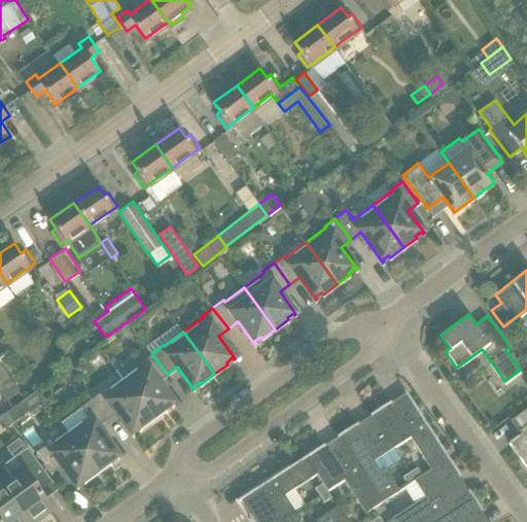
[(157,381),(167,374),(151,353),(140,360),(142,362),(123,377),(153,419),(167,409),(165,407),(171,403),(173,405),(174,404),(157,381)]
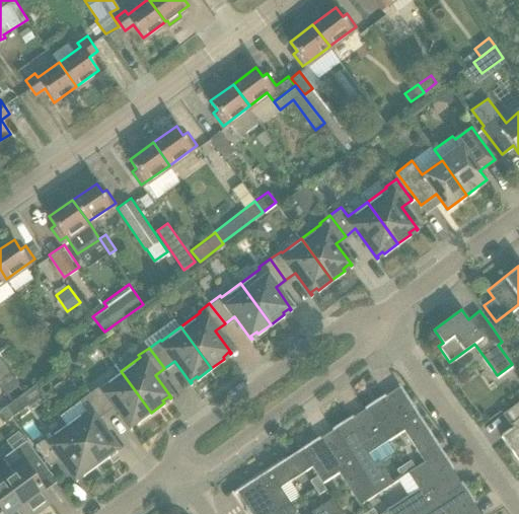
[(0,357),(0,386),(4,393),(18,383),(0,357)]
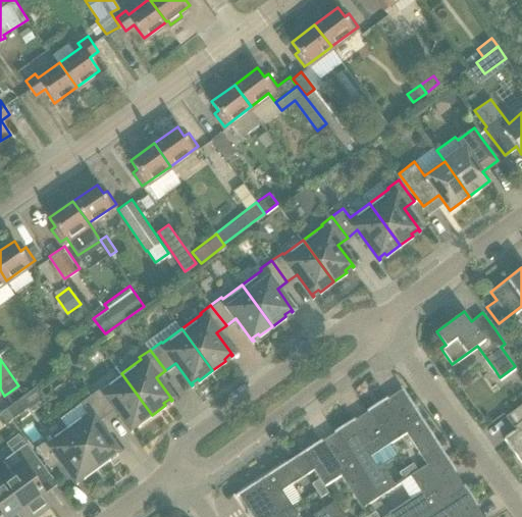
[(152,415),(121,373),(102,388),(100,385),(90,394),(105,415),(115,408),(132,429),(133,429),(131,427),(137,422),(139,424),(152,415)]
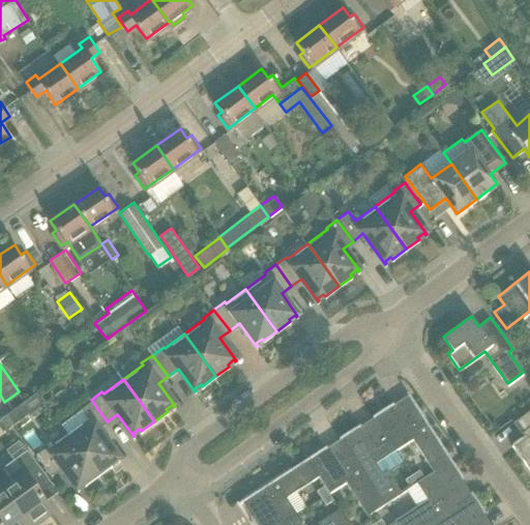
[(374,414),(377,418),(395,448),(412,438),(433,470),(451,459),(408,391),(407,392),(410,397),(393,407),(391,402),(374,414)]
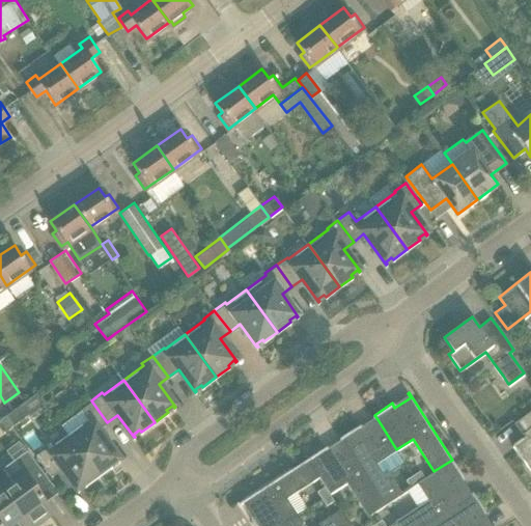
[(96,430),(107,422),(91,400),(80,409),(87,418),(82,422),(72,430),(67,433),(99,475),(112,465),(111,463),(117,459),(118,461),(119,460),(96,430)]
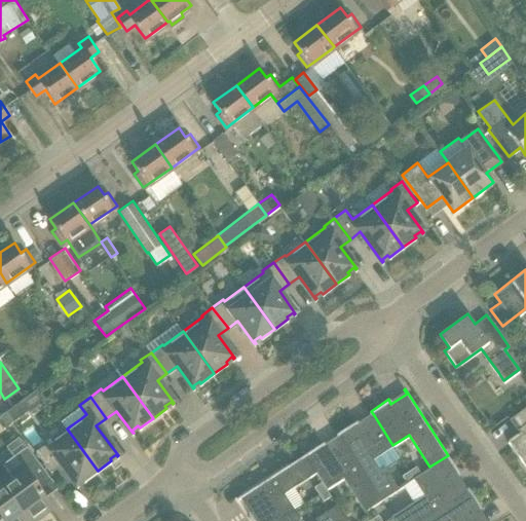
[(20,400),(5,410),(12,420),(27,410),(20,400)]
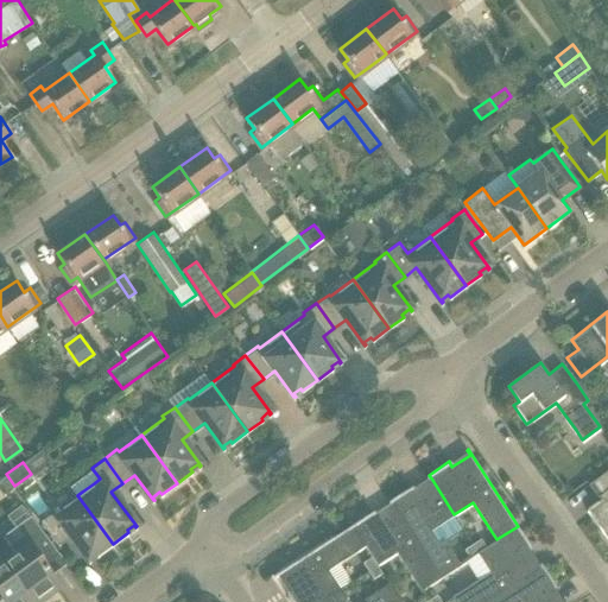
[(607,468),(594,479),(595,479),(603,490),(599,494),(601,498),(587,508),(607,537),(607,468)]
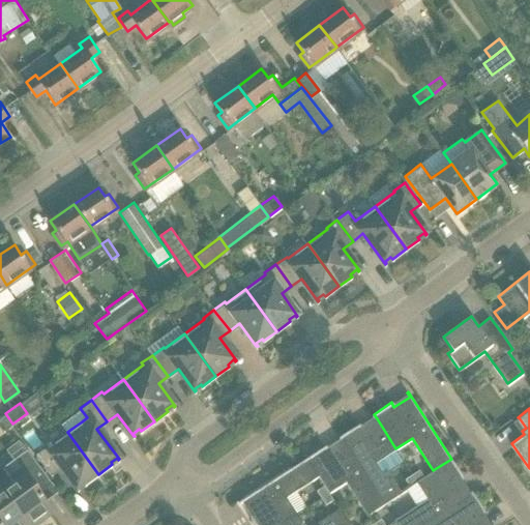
[(12,424),(5,413),(0,416),(0,418),(6,428),(12,424)]
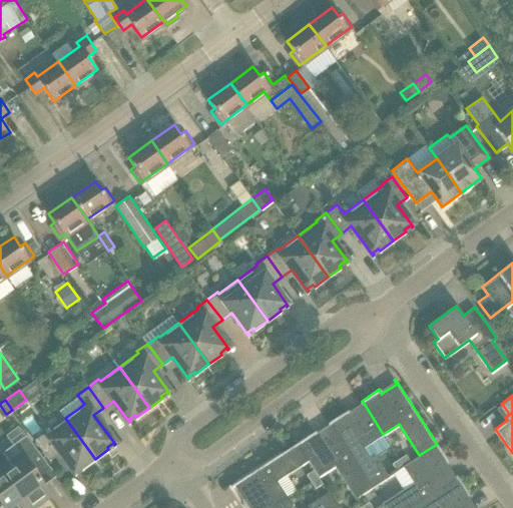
[(347,410),(329,422),(332,426),(372,487),(389,476),(375,455),(391,445),(383,434),(365,405),(349,415),(347,410)]
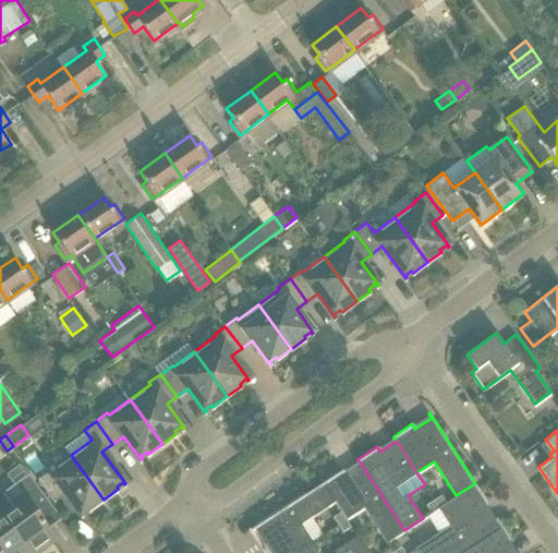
[(104,500),(71,455),(50,470),(49,469),(37,478),(53,501),(64,492),(82,516),(83,515),(82,513),(87,508),(89,511),(104,500)]
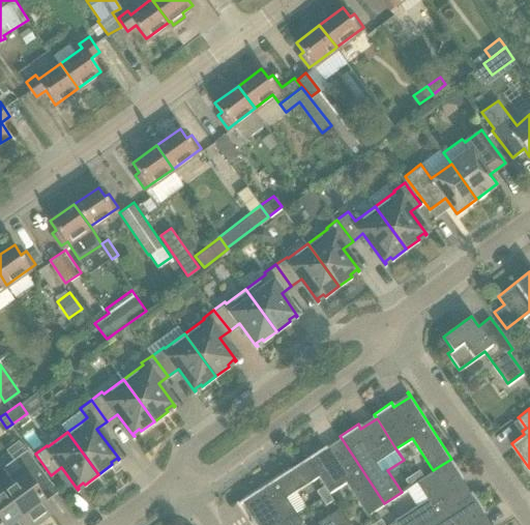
[(346,480),(367,515),(384,503),(343,440),(327,449),(324,445),(306,457),(319,475),(318,475),(324,485),(328,492),(346,480)]
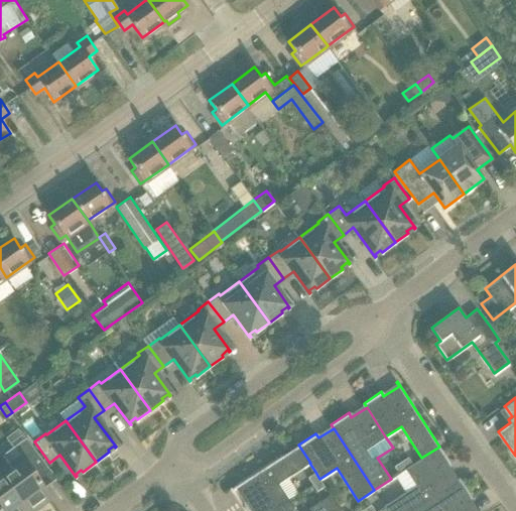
[(26,436),(12,446),(3,454),(8,461),(14,470),(2,479),(25,510),(30,510),(50,496),(38,480),(38,477),(49,469),(37,453),(26,436)]
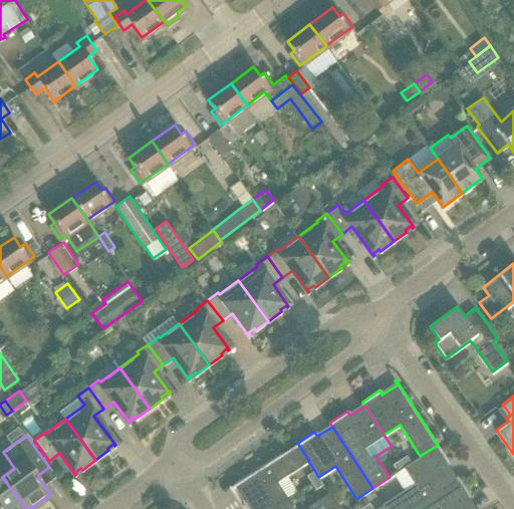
[(267,508),(287,497),(277,481),(308,461),(309,461),(297,443),(233,485),(233,486),(238,483),(247,498),(243,501),(248,508),(267,508)]
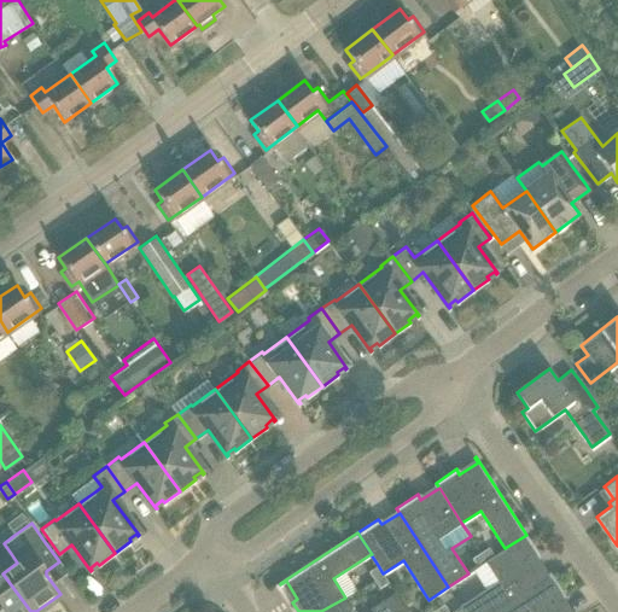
[(540,555),(526,535),(505,548),(494,555),(487,561),(485,561),(497,581),(484,588),(459,605),(464,611),(491,611),(546,577),(534,558),(540,555)]
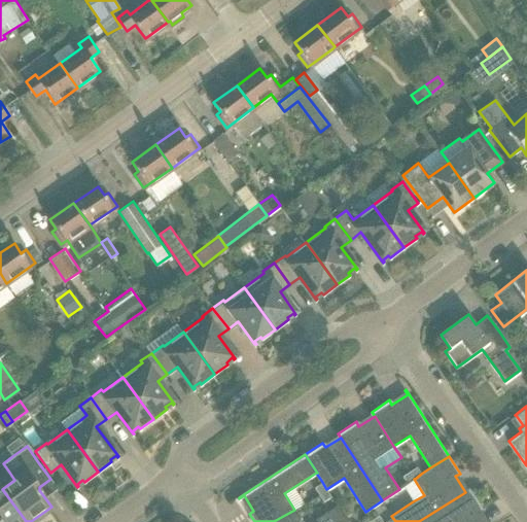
[(417,466),(410,471),(415,479),(421,474),(419,470),(417,466)]
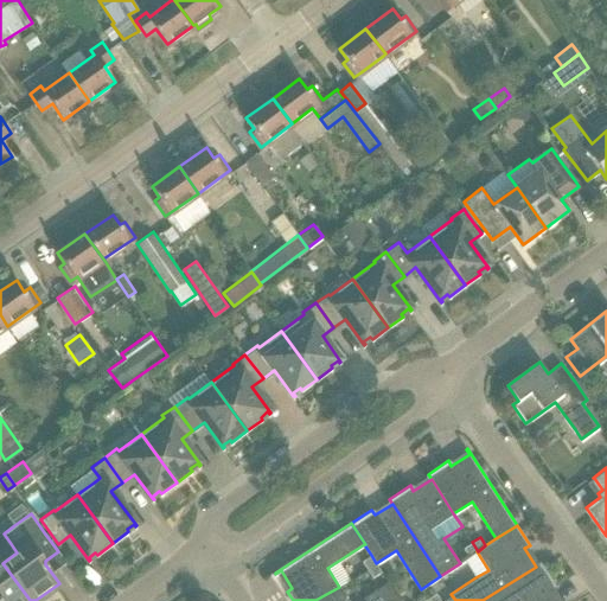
[(478,551),(472,542),(464,548),(470,556),(477,551),(478,551)]
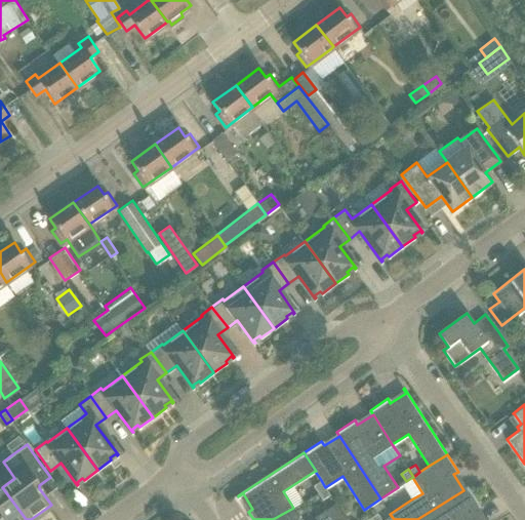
[(325,487),(321,480),(314,484),(318,491),(325,487)]
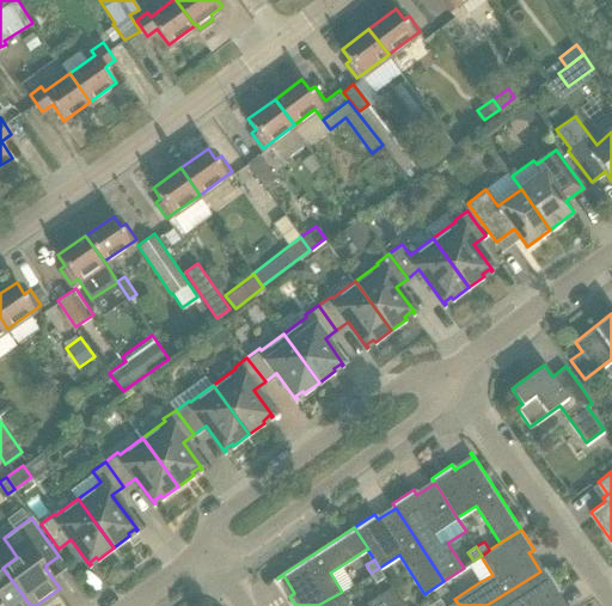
[(0,605),(30,605),(2,568),(0,569),(0,605)]
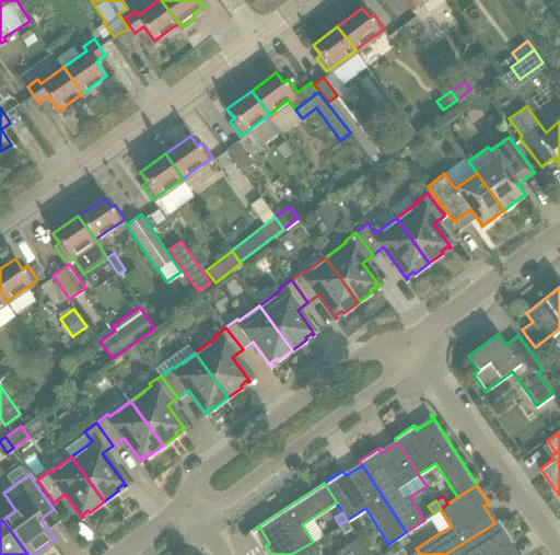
[(352,527),(347,520),(339,524),(345,532),(352,527)]
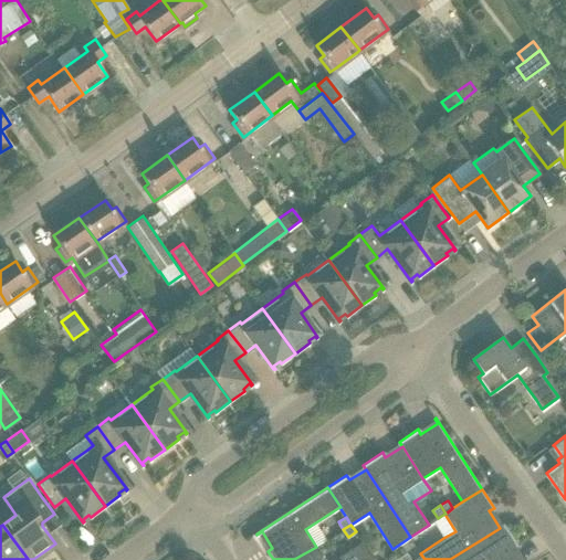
[(504,525),(500,528),(450,559),(520,559),(512,547),(516,543),(504,525)]
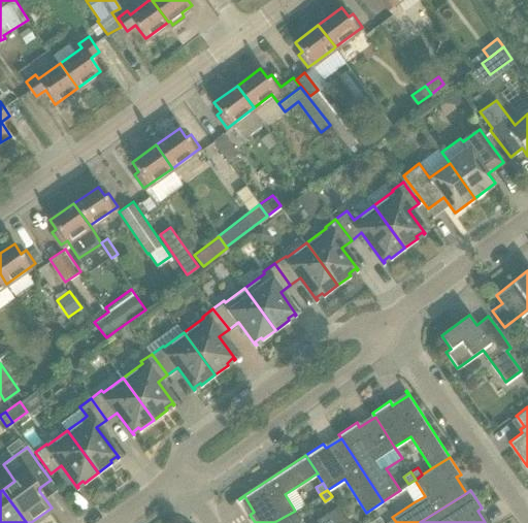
[(349,522),(351,522),(339,505),(318,519),(319,522),(303,522),(295,511),(274,522),(349,522)]
